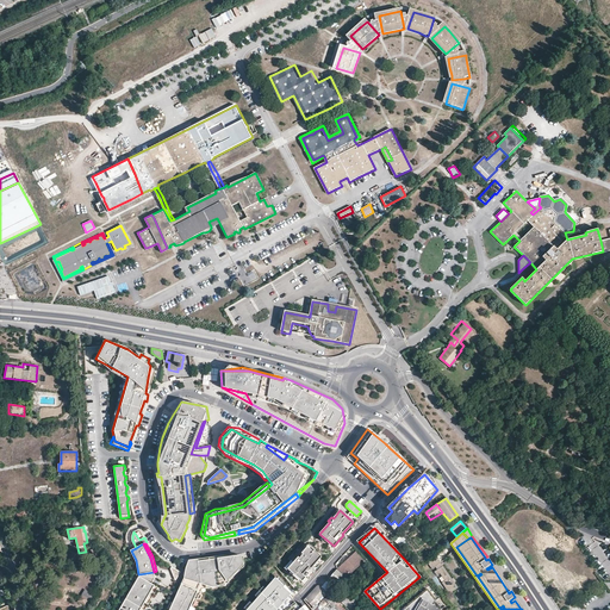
[(297,559),(287,570),(302,582),(312,571),(311,568),(322,558),(315,551),(312,552),(307,547),(302,553),(300,552),(294,558),(297,559)]
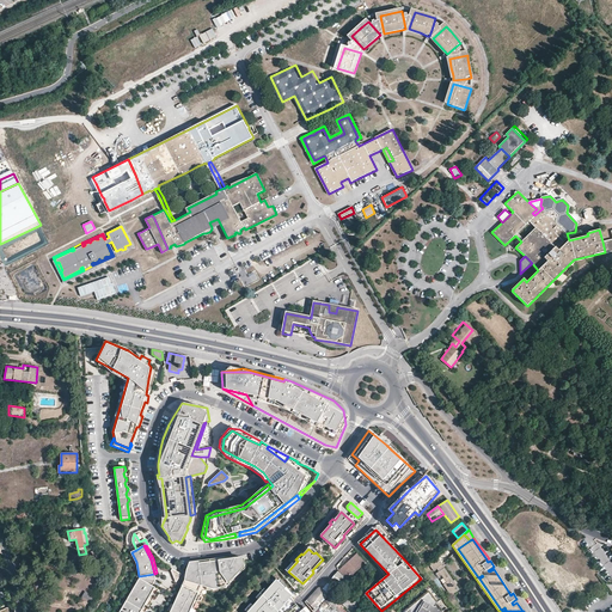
[(342,574),(347,580),(362,565),(365,562),(356,554),(338,570),(342,574)]
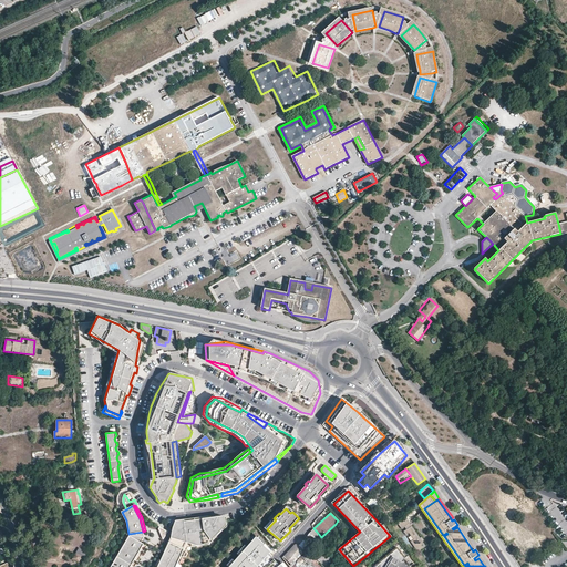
[(228,525),(233,522),(226,515),(176,519),(164,552),(177,523),(223,518),(223,519),(226,523),(210,540),(186,542),(183,549),(185,550),(187,545),(212,544),(228,525)]
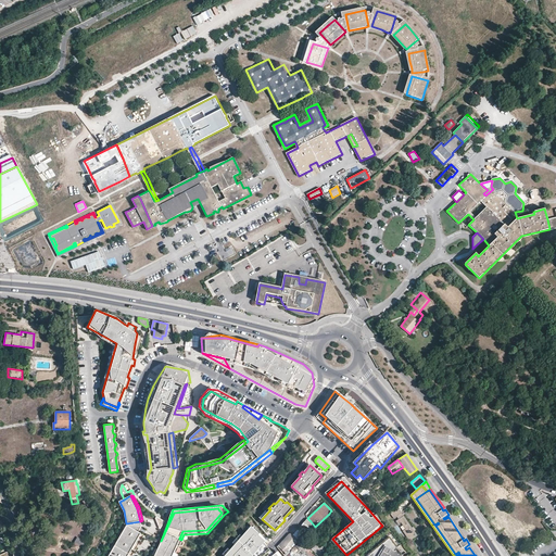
[(206,530),(222,513),(218,509),(218,508),(174,513),(161,541),(158,550),(154,555),(172,555),(174,553),(179,539),(182,531),(206,530)]
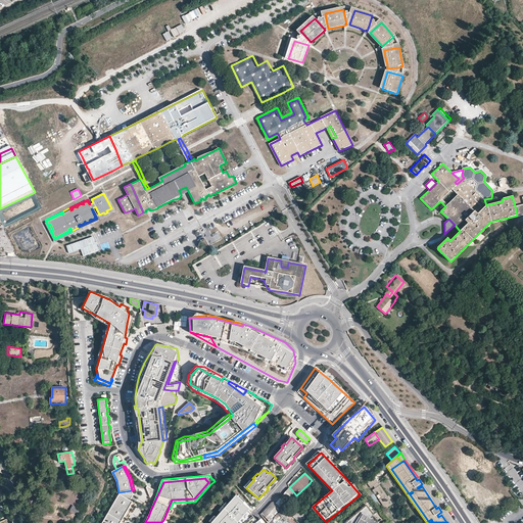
[(378,485),(377,483),(372,478),(367,482),(371,487),(374,485),(376,487),(378,485)]
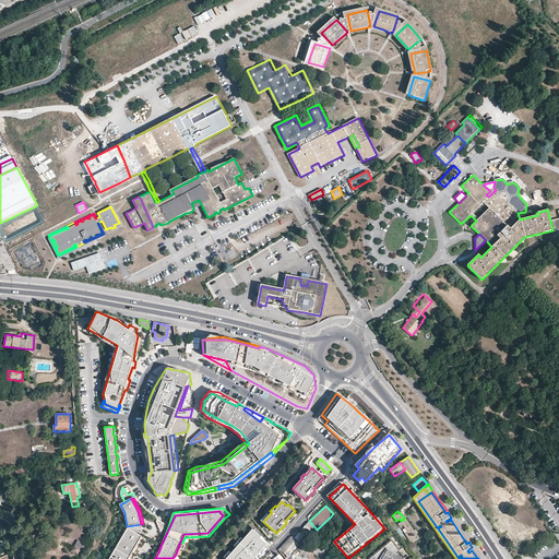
[(420,537),(417,533),(418,532),(416,528),(415,530),(406,518),(404,519),(402,521),(399,523),(401,526),(403,524),(408,531),(405,533),(413,543),(420,537)]
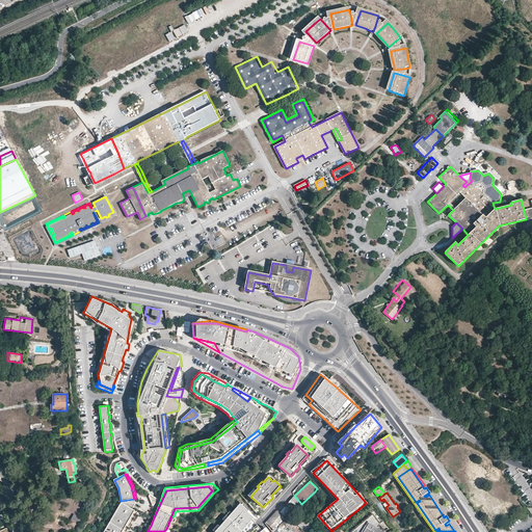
[(445,514),(429,493),(424,496),(425,497),(429,495),(443,515),(445,514)]
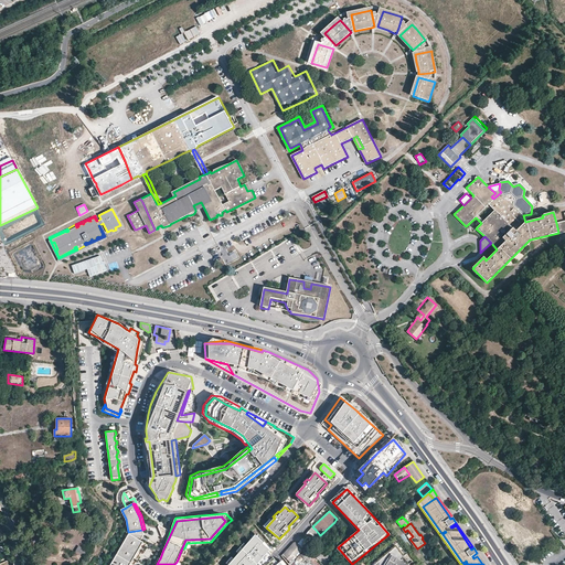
[(309,544),(317,534),(311,529),(302,539),(309,544)]
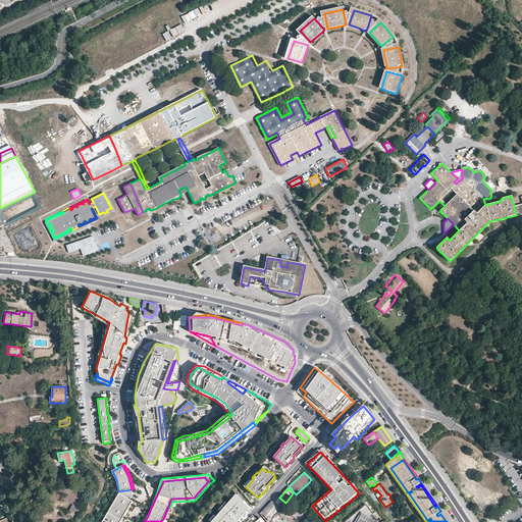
[(133,496),(132,489),(118,491),(119,493),(129,500),(133,496)]
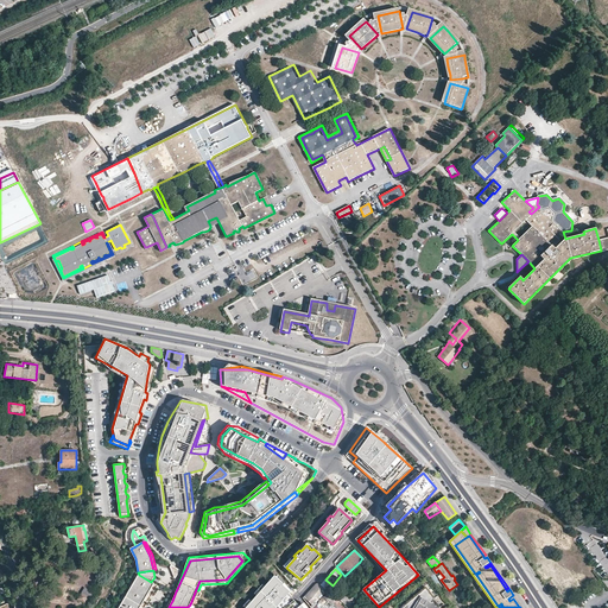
[(146,596),(144,595),(146,591),(149,593),(153,586),(150,584),(151,582),(139,575),(119,607),(139,607),(140,607),(137,607),(139,602),(143,605),(146,596)]
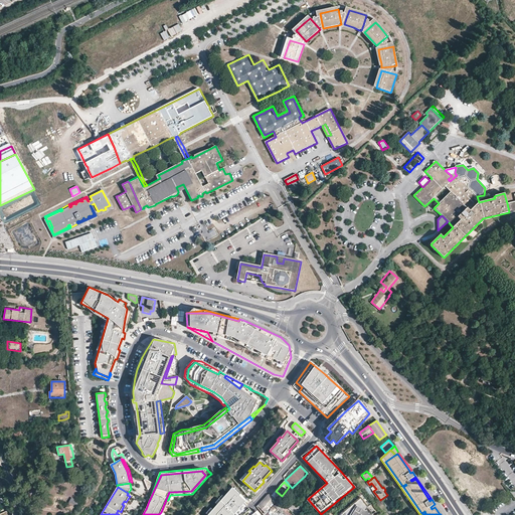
[(237,488),(210,514),(264,514),(262,512),(258,514),(248,503),(250,502),(237,488)]
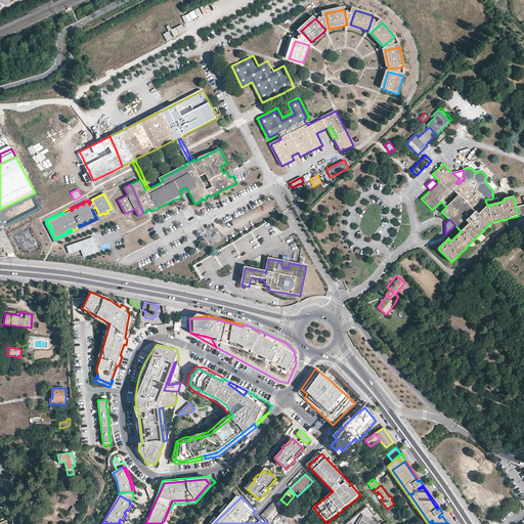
[(276,503),(272,503),(262,514),(269,520),(281,508),(276,503)]
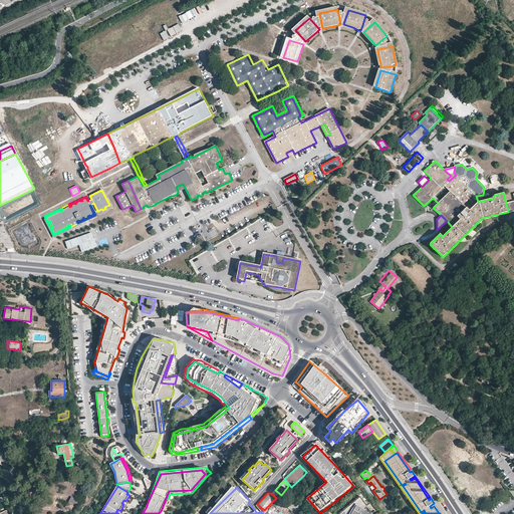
[(371,513),(372,513),(367,507),(367,505),(360,496),(354,501),(356,503),(346,511),(344,509),(339,513),(370,513),(371,513)]
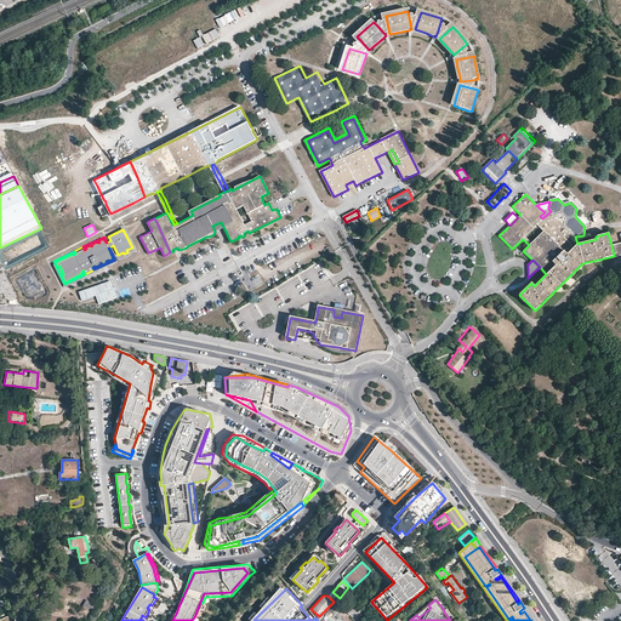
[(90,609),(83,605),(78,613),(86,617),(90,609)]
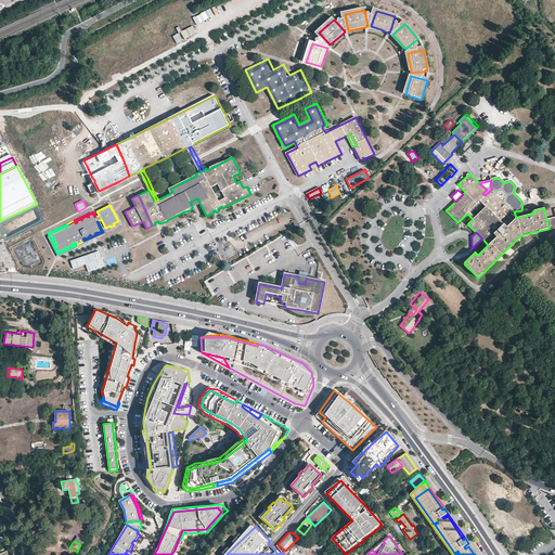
[(374,552),(385,543),(383,541),(372,550),(374,552)]
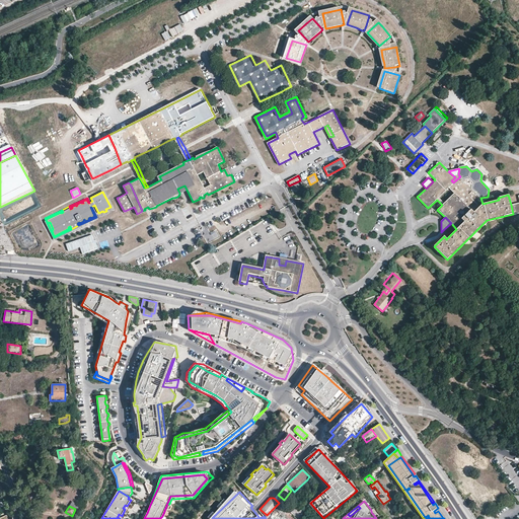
[(290,518),(281,507),(266,518),(290,518)]
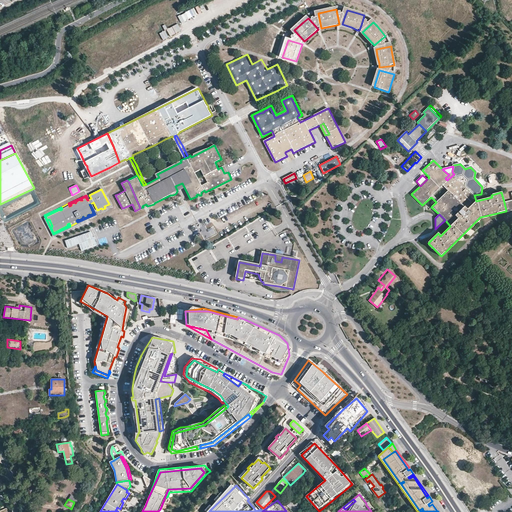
[(439,511),(432,501),(428,504),(429,506),(432,504),(437,511),(439,511)]
